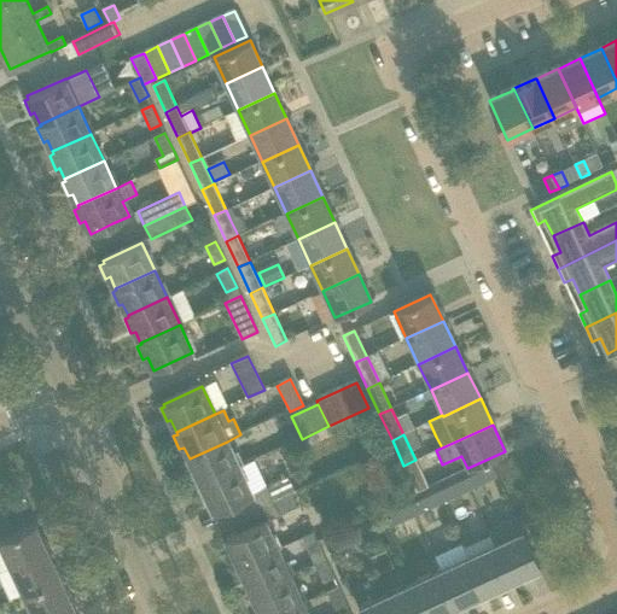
[(227,442),(190,458),(190,461),(186,462),(192,475),(196,474),(202,486),(239,468),(227,442)]
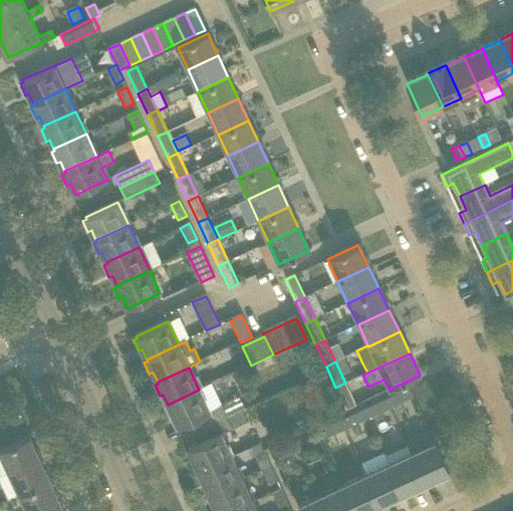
[(316,378),(299,387),(306,401),(322,393),(316,378)]
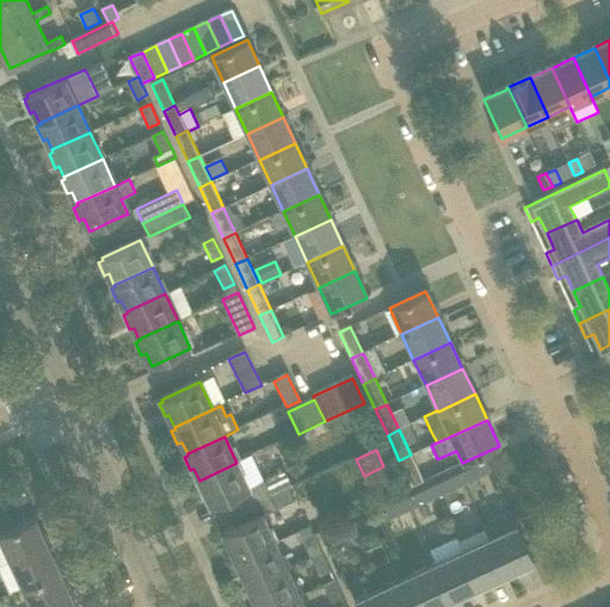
[(423,482),(417,469),(411,454),(399,460),(412,487),(423,482)]
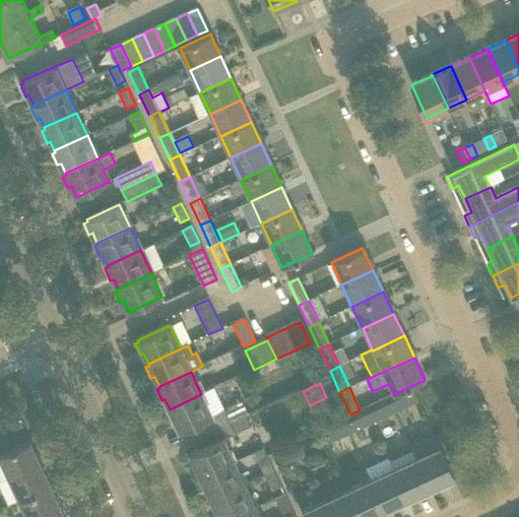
[(201,394),(170,409),(171,411),(167,412),(172,424),(176,422),(180,433),(191,428),(195,439),(230,423),(224,411),(224,410),(212,416),(201,394)]
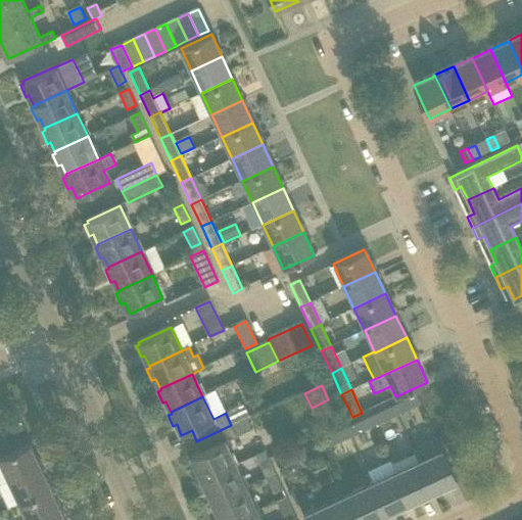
[(397,416),(421,405),(417,396),(393,407),(397,416)]
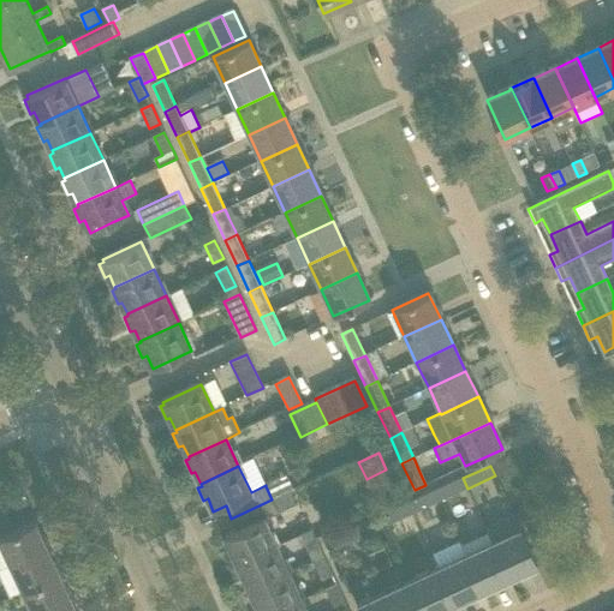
[(287,477),(266,486),(272,499),(293,490),(287,477)]
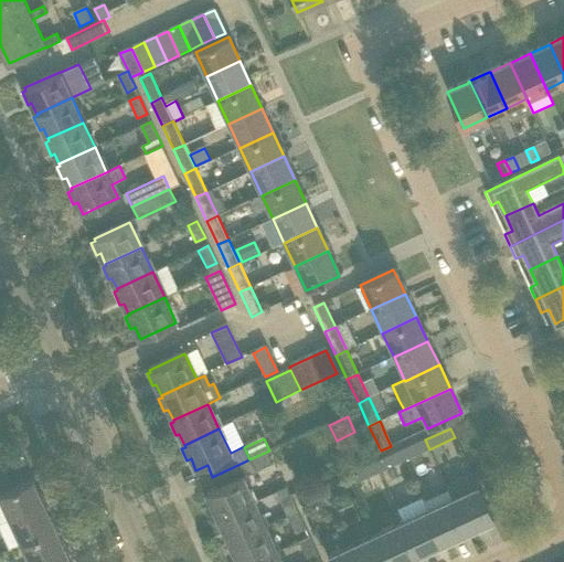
[(429,449),(425,439),(400,452),(404,462),(429,449)]
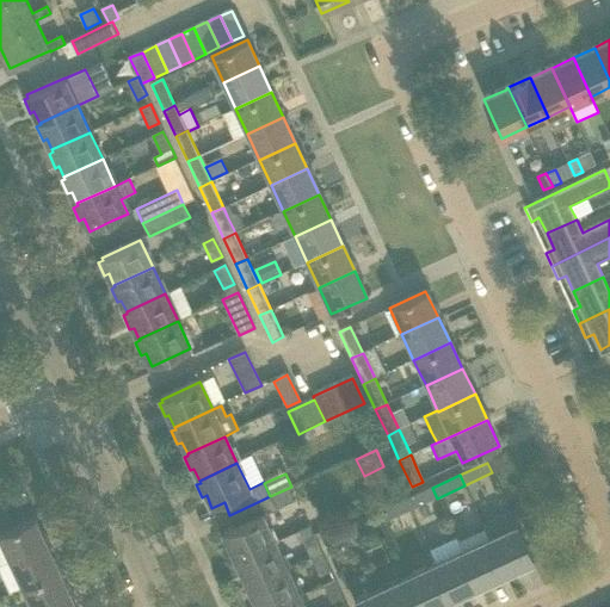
[(432,488),(406,500),(411,511),(437,499),(432,488)]
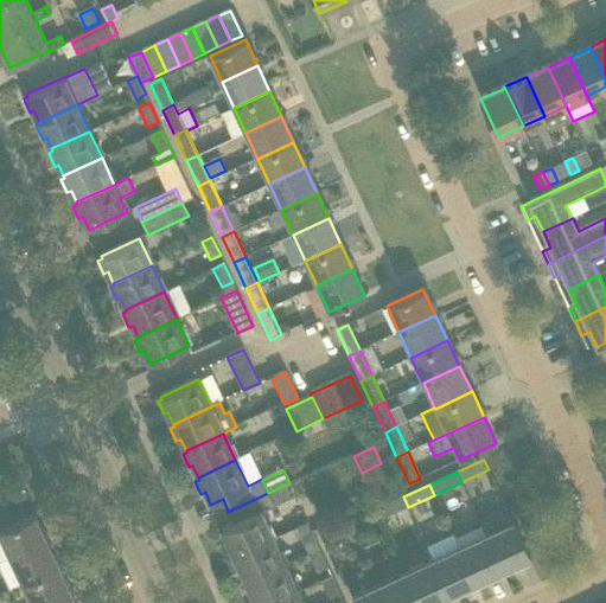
[(268,493),(228,512),(234,525),(223,530),(224,533),(219,534),(227,547),(230,546),(235,557),(273,540),(261,513),(275,507),(268,493)]
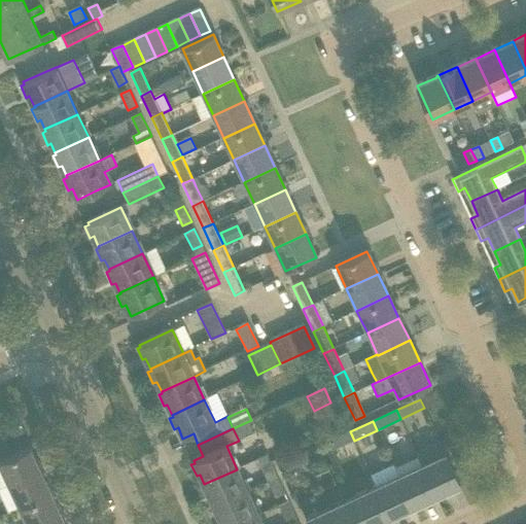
[(350,431),(327,443),(331,452),(354,441),(350,431)]
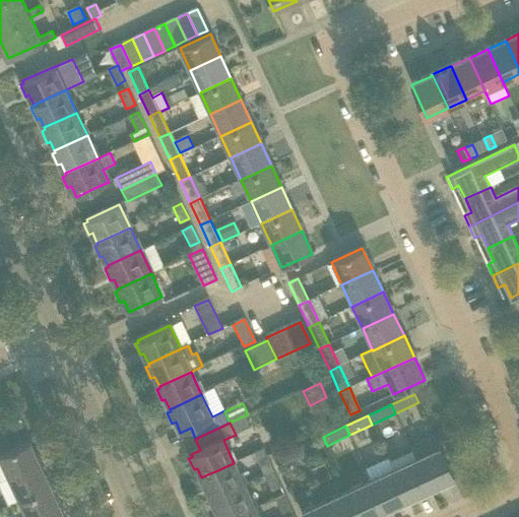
[(323,437),(300,448),(304,456),(327,446),(323,437)]
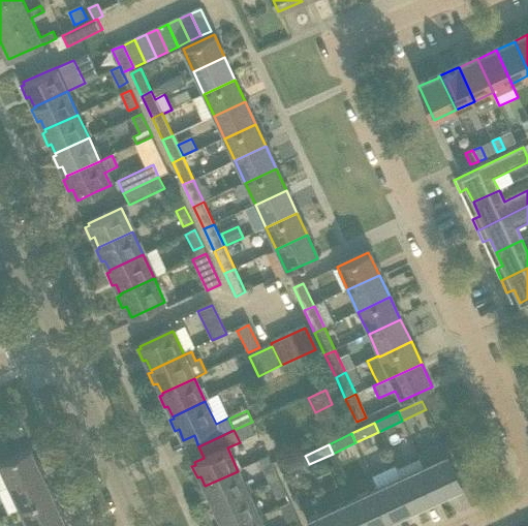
[(10,489),(41,474),(30,452),(0,465),(0,467),(9,487),(10,489)]
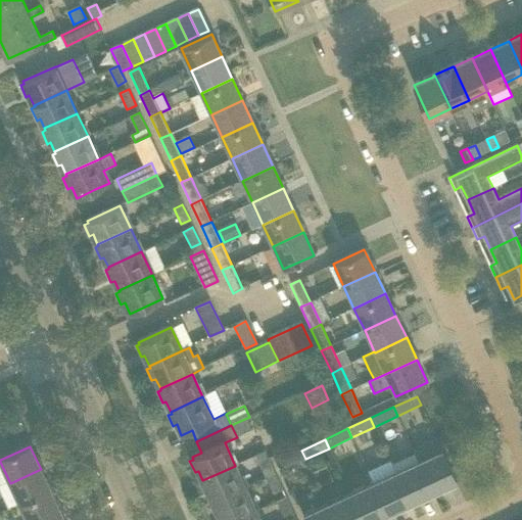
[(301,451),(278,461),(282,470),(298,463),(305,459),(301,451)]
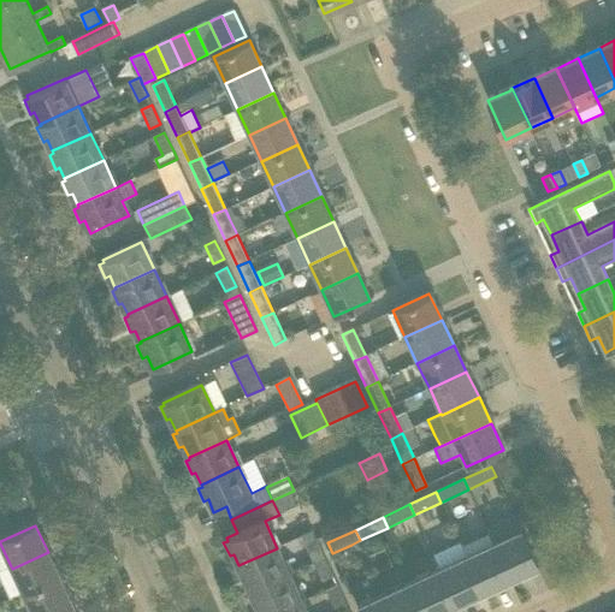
[(494,544),(509,578),(538,565),(521,530),(494,544)]
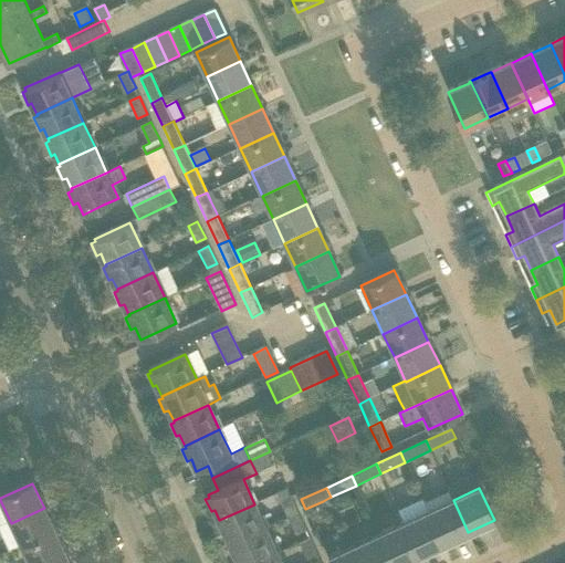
[(284,510),(294,506),(286,489),(276,493),(284,510)]
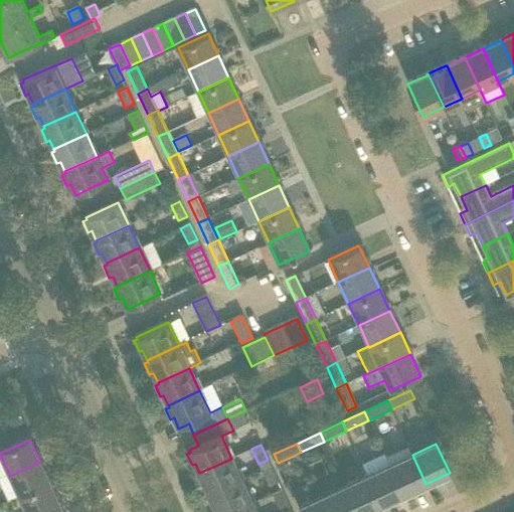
[(411,455),(389,465),(403,494),(425,484),(412,455),(411,455)]
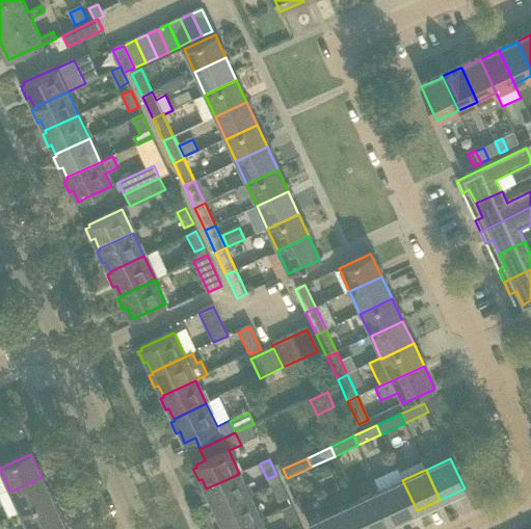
[(239,474),(206,488),(207,491),(204,493),(209,504),(212,502),(217,512),(250,497),(239,474)]
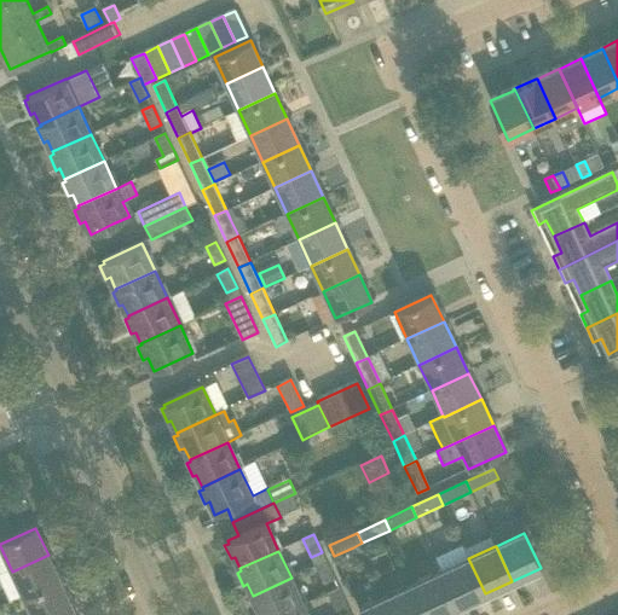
[(23,597),(61,579),(48,555),(12,572),(23,597)]
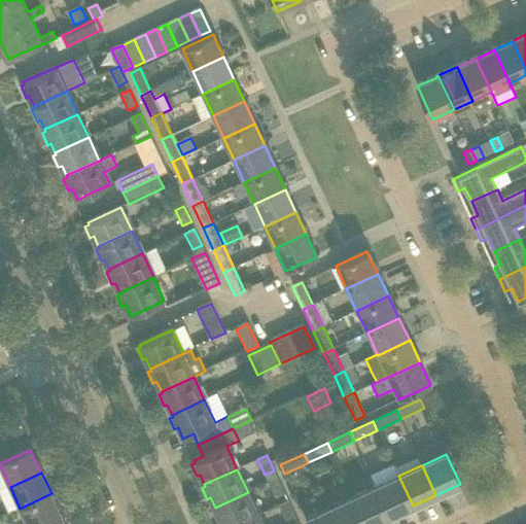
[(413,505),(398,476),(376,487),(389,517),(413,505)]
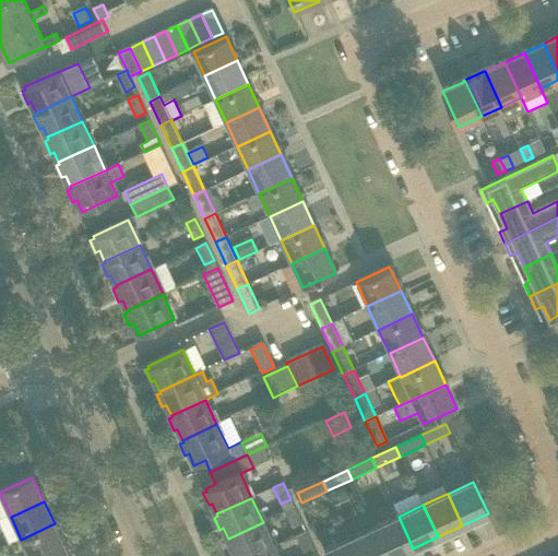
[(293,529),(303,524),(295,507),(284,511),(293,529)]
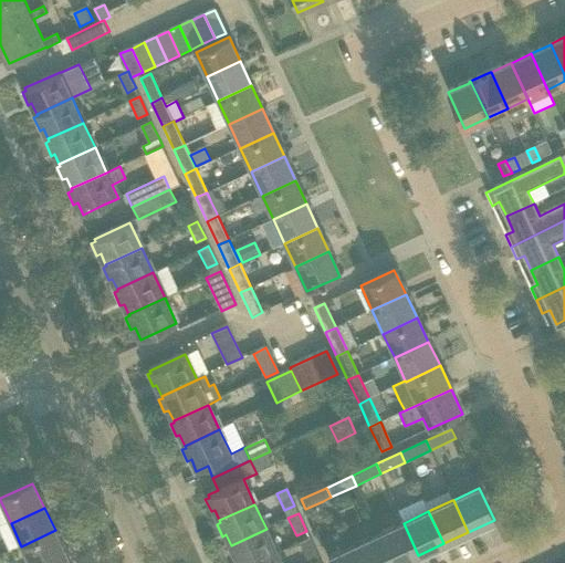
[(401,562),(418,555),(404,523),(378,534),(391,562),(401,562)]
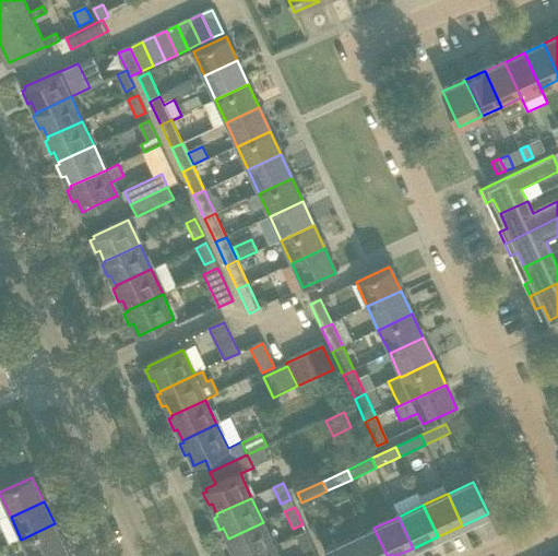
[(263,522),(228,539),(229,540),(225,542),(230,555),(235,553),(236,555),(254,555),(274,547),(263,522)]
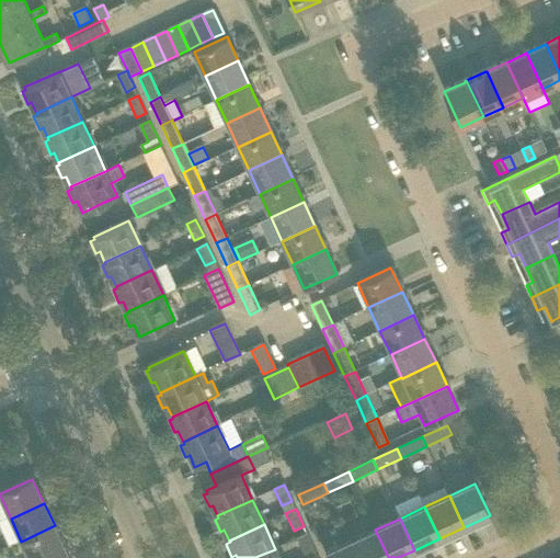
[(45,557),(65,548),(55,525),(21,542),(29,557),(45,557)]
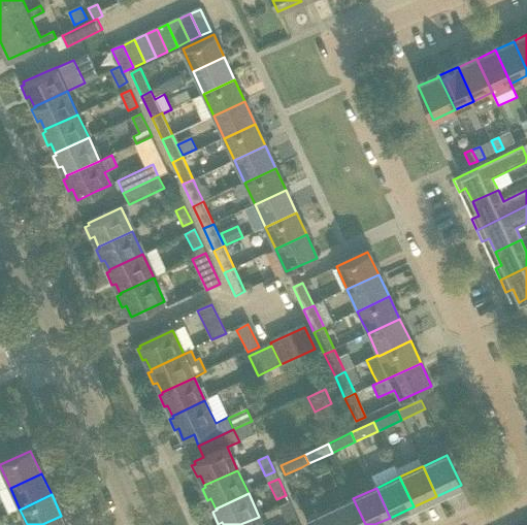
[(365,524),(353,498),(330,510),(337,524),(365,524)]
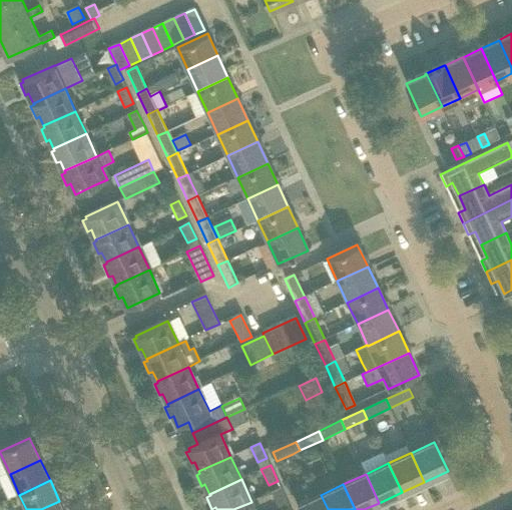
[(279,507),(288,503),(281,487),(272,491),(279,507)]
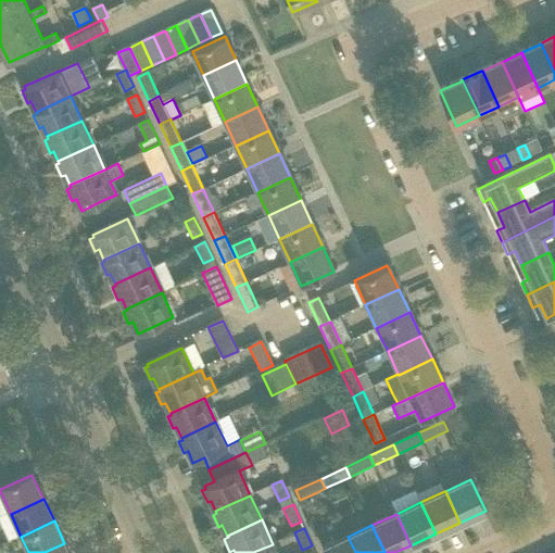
[(355,552),(348,537),(323,548),(325,552),(355,552)]
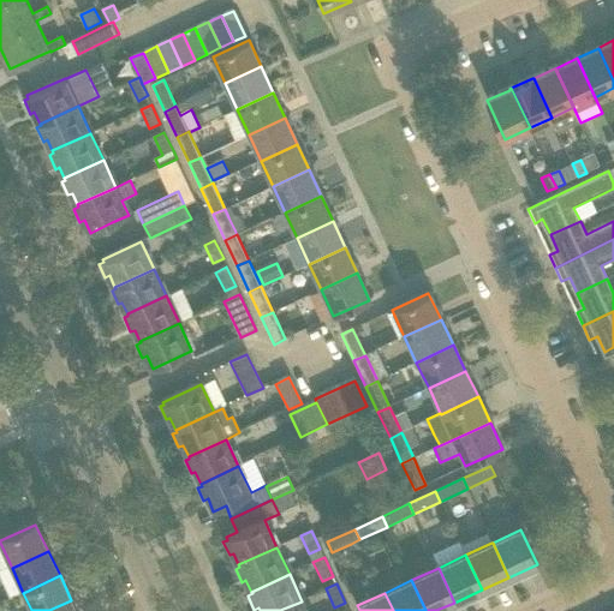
[(76,610),(71,600),(49,610),(76,610)]
